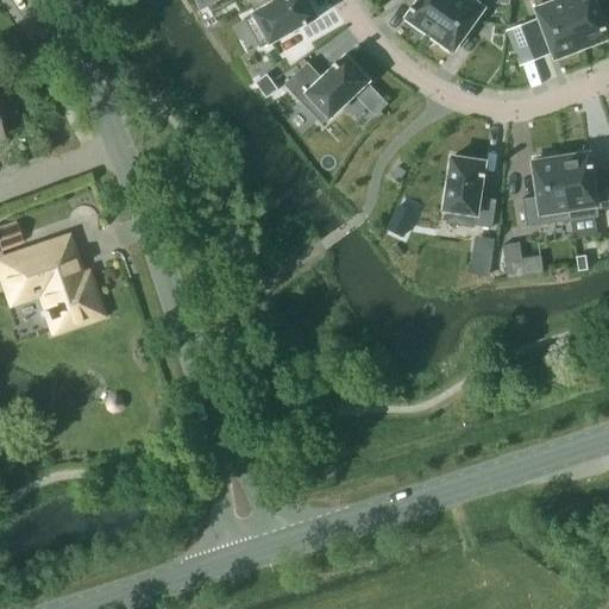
[(318,14),(308,0),(275,0),(245,17),(261,46),(318,14)]
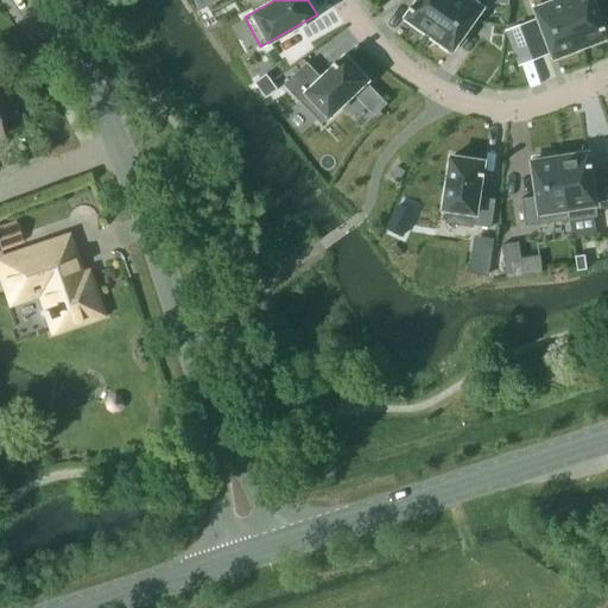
[(417,0),(406,16),(430,32),(453,0),(417,0)]
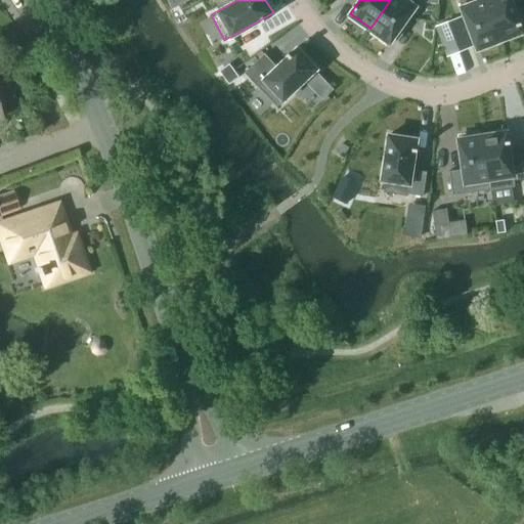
[(387,40),(390,42),(417,5),(409,0),(390,0),(370,28),(373,30),(372,33),(385,42),(387,40)]
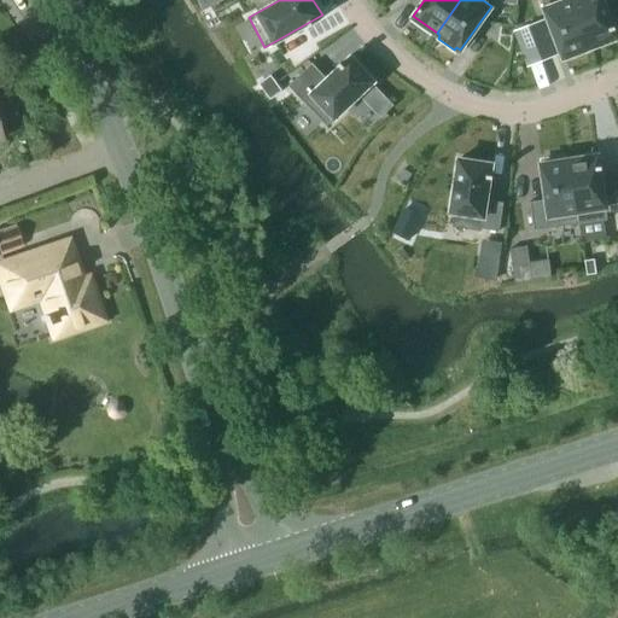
[(572,0),(542,0),(564,57),(592,47),(572,0)]
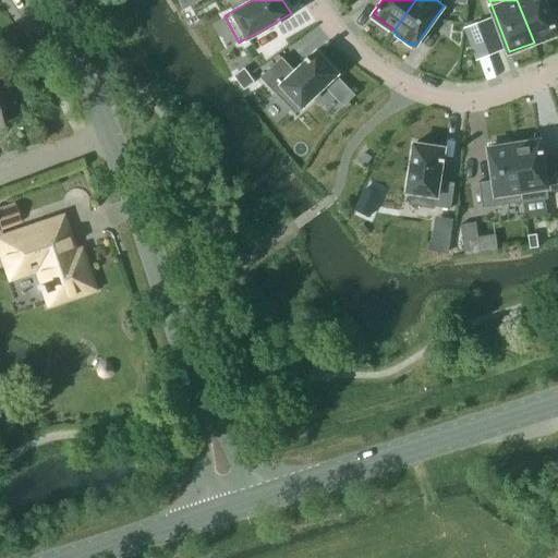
[(517,0),(534,43),(557,33),(555,25),(557,24),(556,21),(554,22),(546,2),(552,0),(517,0)]
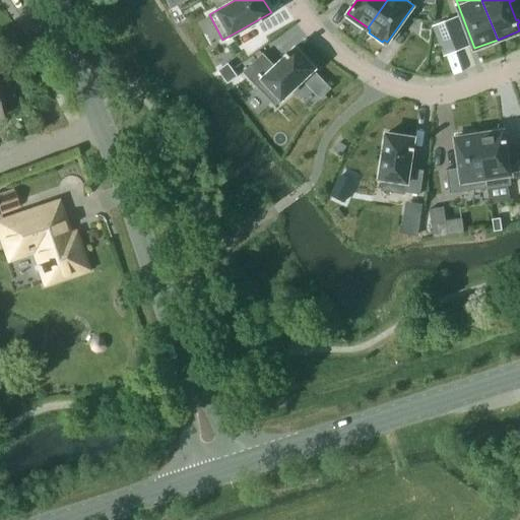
[(459,15),(434,24),(438,35),(462,24),(459,15)]
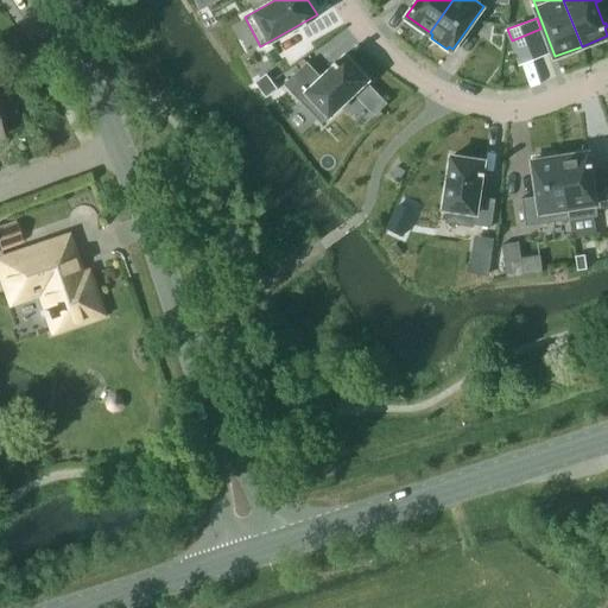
[(336,59),(334,61),(336,63),(322,76),(308,61),(284,83),(322,122),(368,78),(346,55),(339,61),(336,59)]
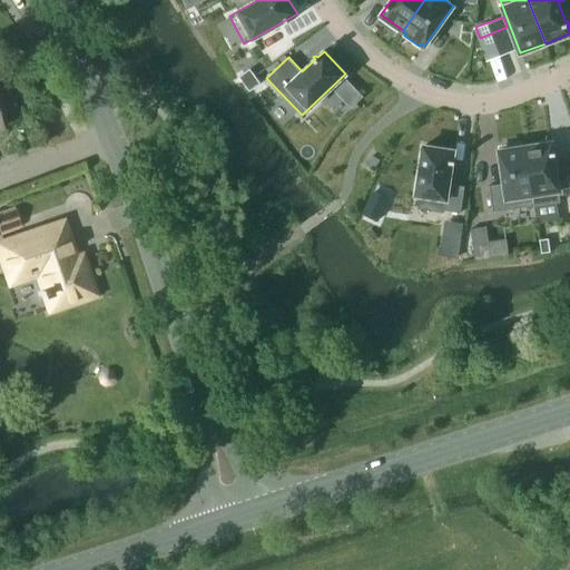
[(551,141),(526,146),(534,205),(561,202),(551,141)]
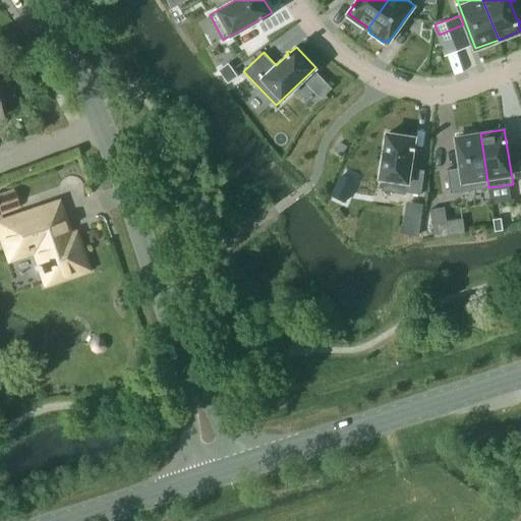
[(460,136),(457,136),(461,167),(447,169),(451,193),(488,187),(480,133),(477,133),(476,130),(460,133),(460,136)]
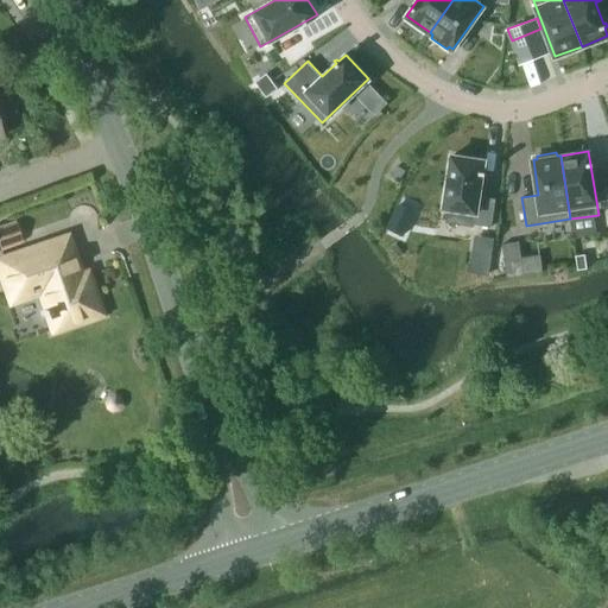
[(485,160),(451,156),(444,208),(476,213),(473,233),(491,235),(495,198),(479,196),(485,160)]
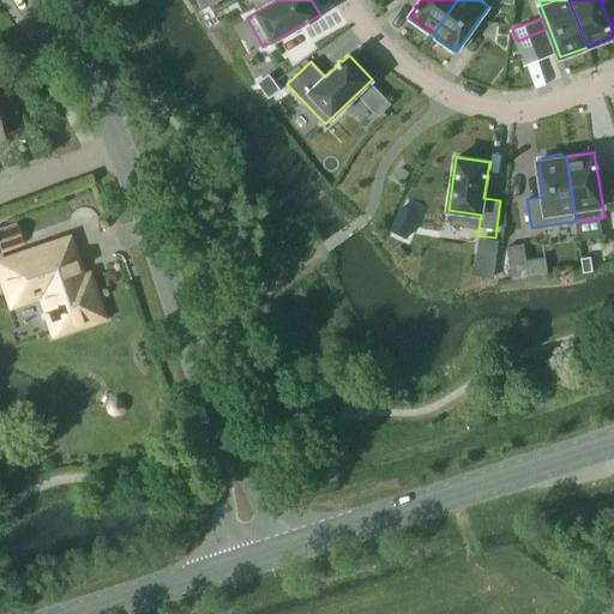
[(0,227),(0,252),(23,245),(14,222),(0,227)]
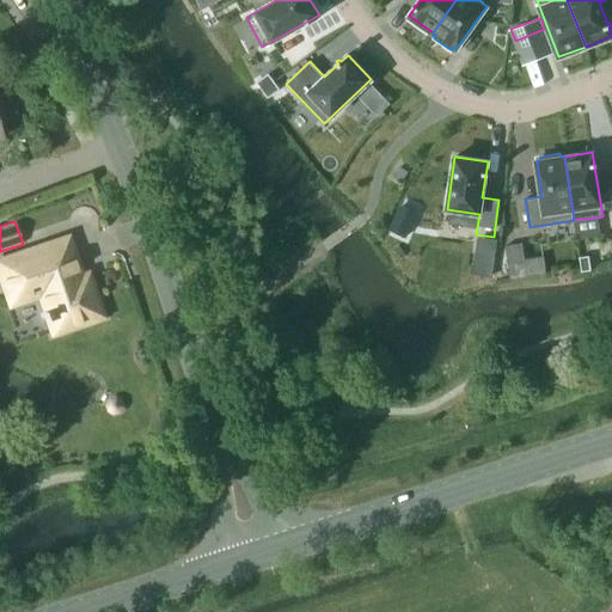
[(54,329),(98,313),(85,277),(74,281),(61,243),(0,263),(0,264),(12,300),(42,289),(54,329)]
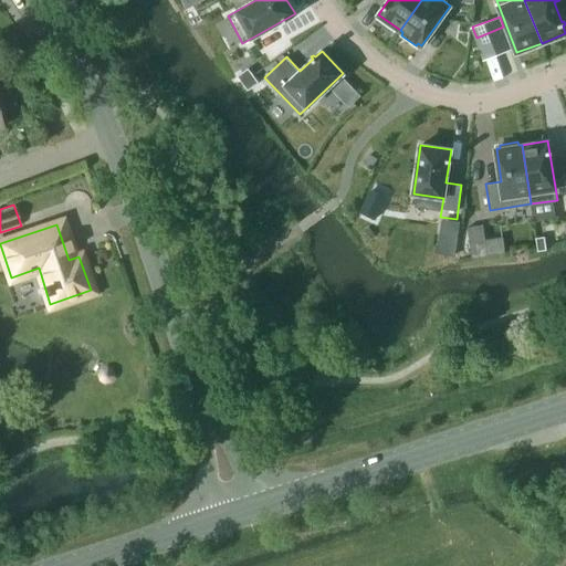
[(98,374),(100,380),(106,384),(113,381),(116,376),(114,368),(108,366),(102,367),(98,374)]
